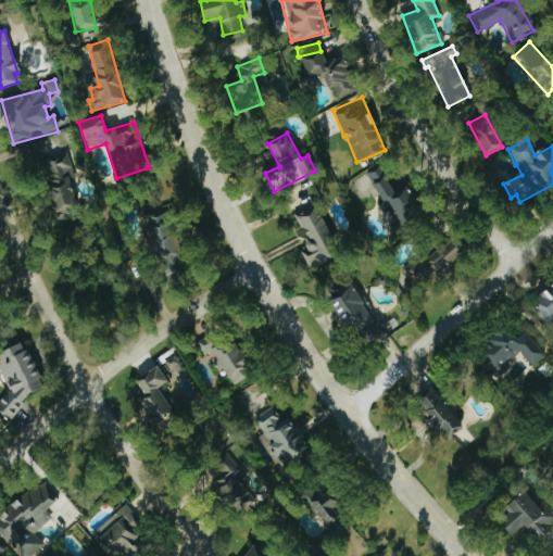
[(71,178),(73,178),(67,153),(42,159),(54,218),(77,214),(71,178)]
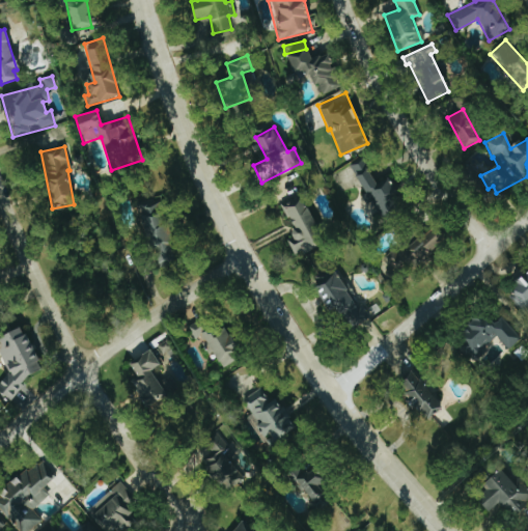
[(387,174),(377,179),(365,155),(350,163),(371,207),(379,204),(384,217),(404,207),(387,174)]
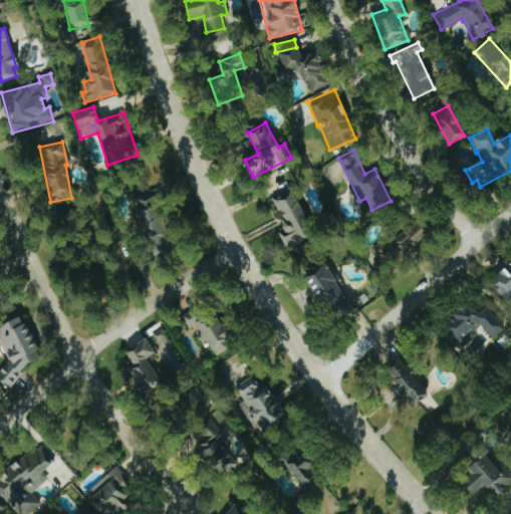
[(283,247),(311,236),(291,188),(271,197),(284,228),(277,232),(283,247)]
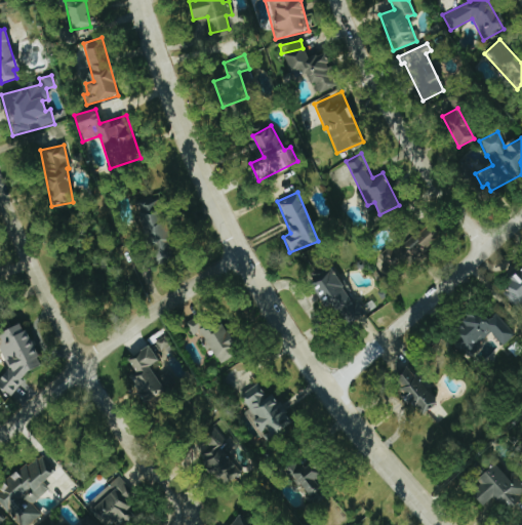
[(171,265),(163,195),(139,198),(148,268),(171,265)]
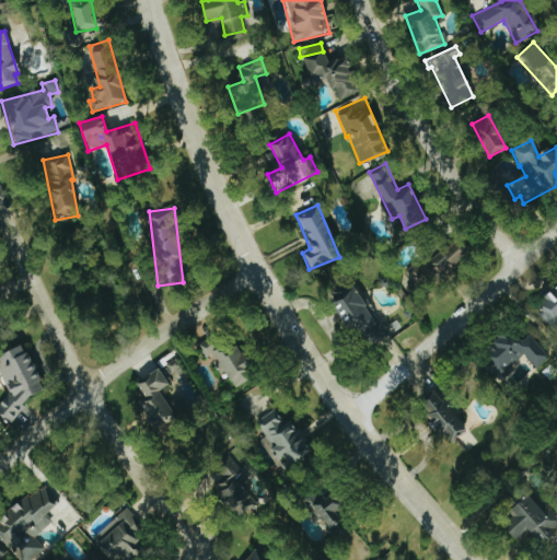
[(356,284),(332,298),(355,340),(369,334),(378,349),(387,343),(356,284)]
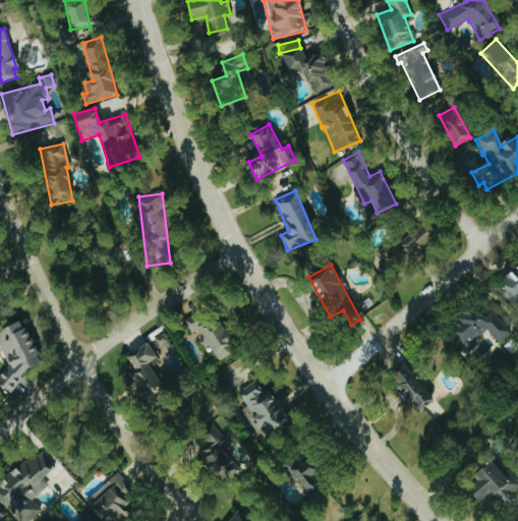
[(517,299),(517,269),(496,288),(510,306),(517,299)]
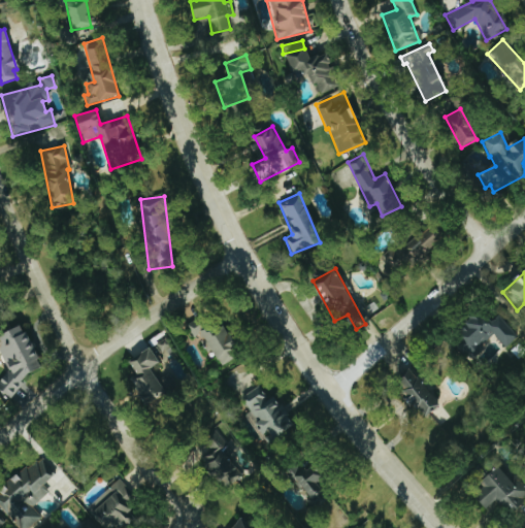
[(494,334),(505,347),(518,336),(499,314),(492,319),(483,308),(454,333),(460,340),(457,343),(467,357),(494,334)]
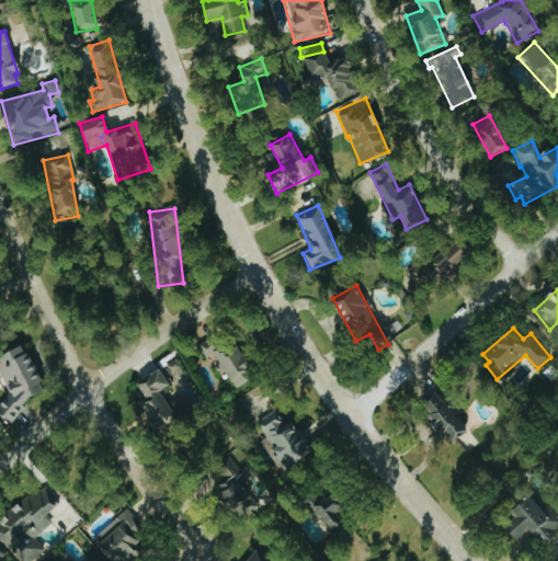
[(197,343),(205,357),(211,355),(220,374),(226,371),(234,387),(255,377),(240,346),(224,355),(214,335),(197,343)]
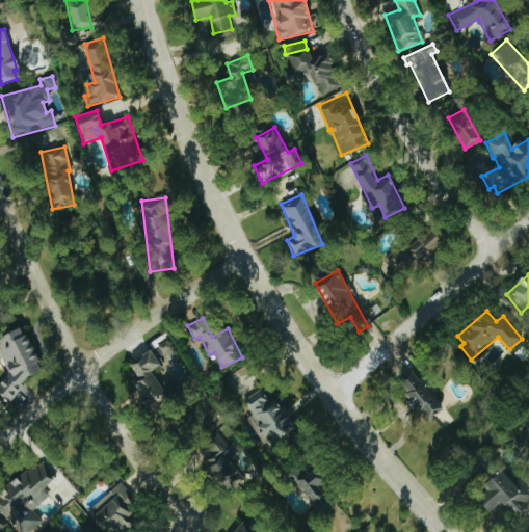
[(5,399),(23,392),(18,380),(42,371),(24,326),(0,336),(0,356),(8,377),(0,381),(0,388),(5,399)]
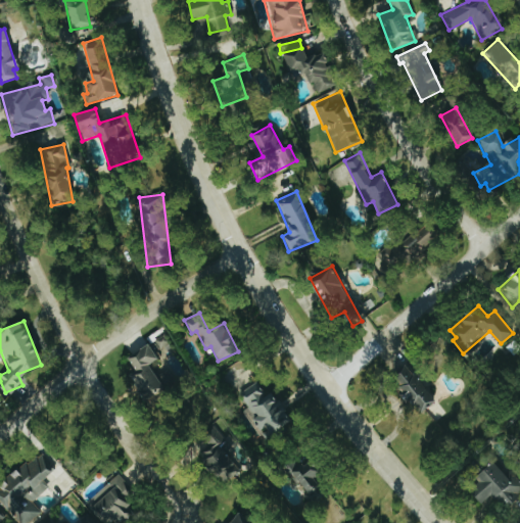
[(163,387),(148,365),(158,359),(147,343),(127,358),(137,372),(130,377),(145,399),(163,387)]
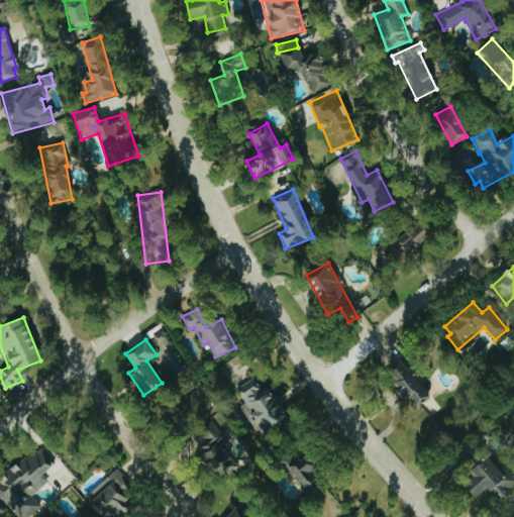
[(428,395),(401,358),(384,372),(412,407),(428,395)]
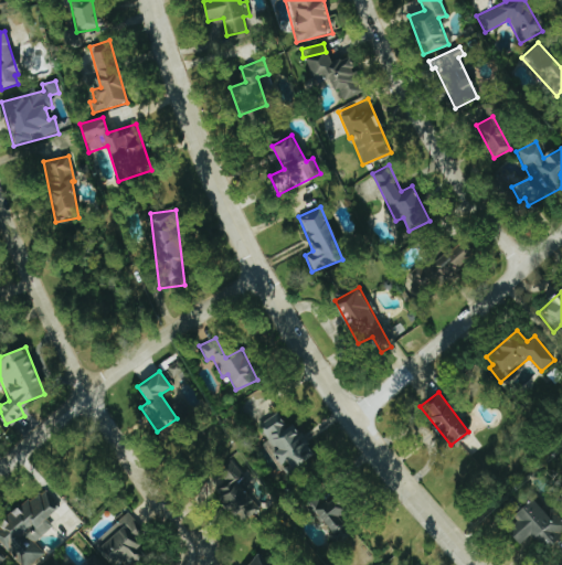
[(257,424),(267,440),(265,441),(285,472),(314,454),(294,423),(286,427),(276,413),(257,424)]
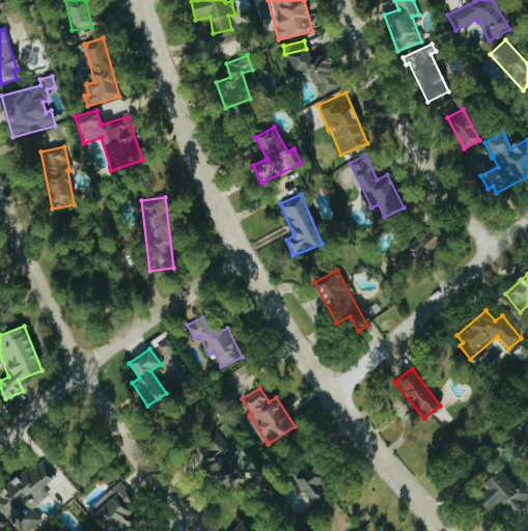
[(195,449),(222,488),(244,474),(218,435),(195,449)]
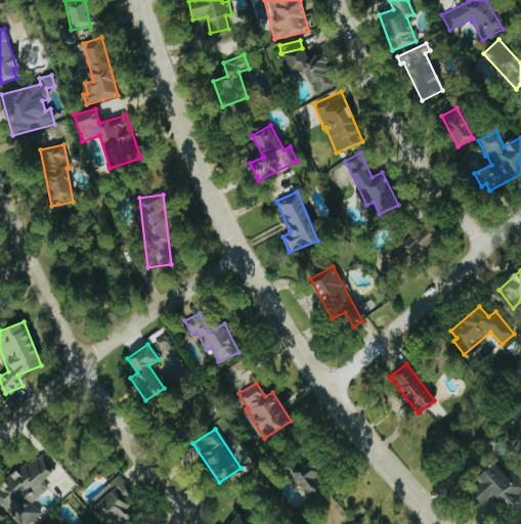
[(48,488),(42,482),(52,473),(37,453),(0,484),(0,503),(17,523),(27,523),(40,514),(31,503),(48,488)]
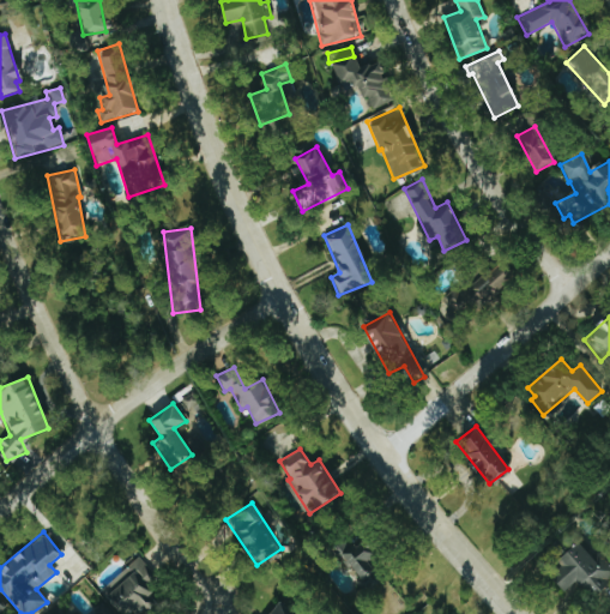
[(375,569),(368,561),(376,554),(364,540),(356,546),(348,536),(333,548),(361,581),(375,569)]
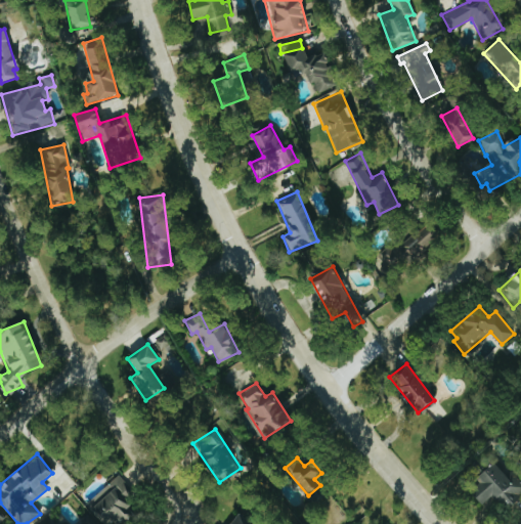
[(474,482),(479,486),(472,493),(487,509),(497,498),(508,509),(520,495),(520,482),(512,473),(508,477),(494,463),(474,482)]
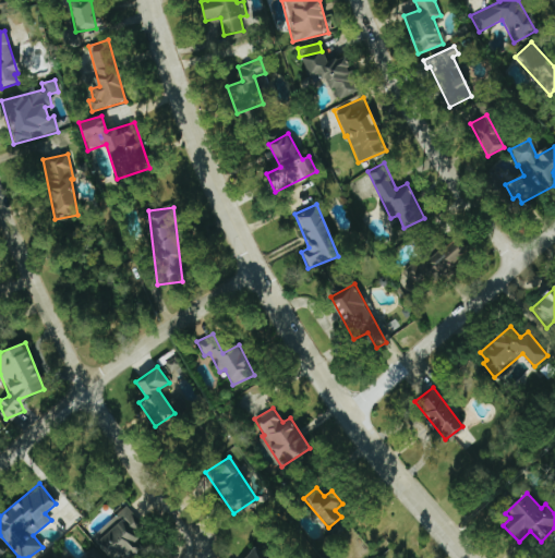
[(115,557),(121,553),(125,557),(128,557),(141,547),(134,541),(145,531),(124,507),(91,536),(108,557),(115,557)]
